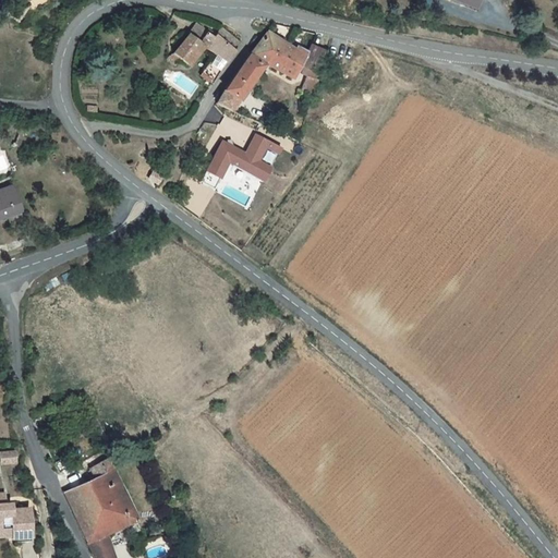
[(477,0),(474,8),(464,4),(463,8),(476,12),(481,0),(477,0)]
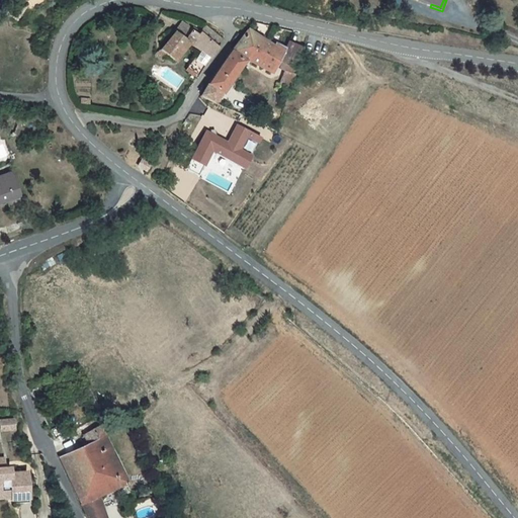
[(223,41),(204,27),(197,35),(192,31),(192,30),(181,22),(173,32),(174,33),(160,51),(157,53),(154,57),(162,63),(166,57),(172,61),(179,53),(186,42),(190,46),(191,45),(199,51),(209,59),(223,41)]
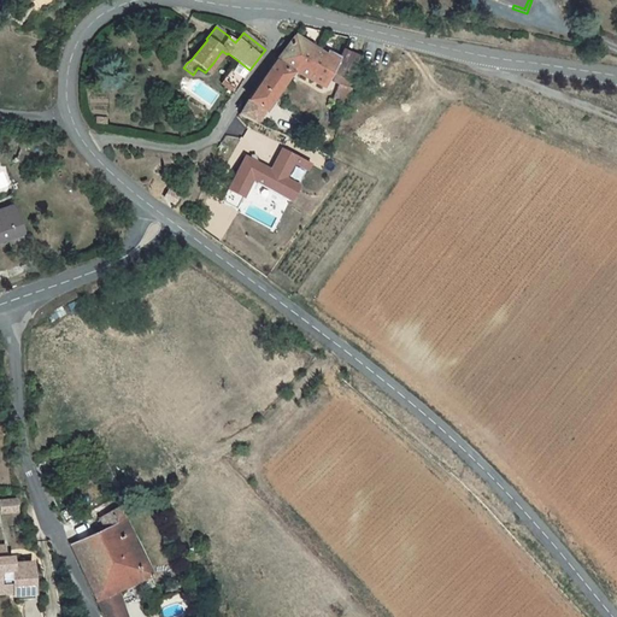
[(345,109),(362,57),(345,51),(340,59),(328,53),(325,56),(295,36),(275,63),(247,101),(264,112),(293,71),(324,88),(335,69),(336,70),(333,82),(339,84),(333,100),(342,104),(341,106),(345,109)]
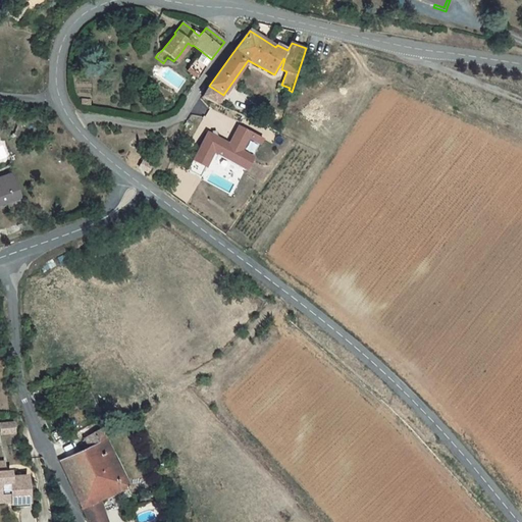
[(190,66),(187,71),(198,80),(211,59),(201,51),(190,66)]
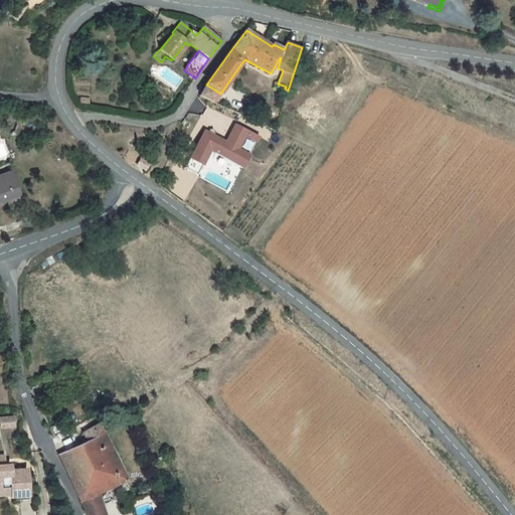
[(178,52),(171,60),(173,62),(180,53),(178,52)]
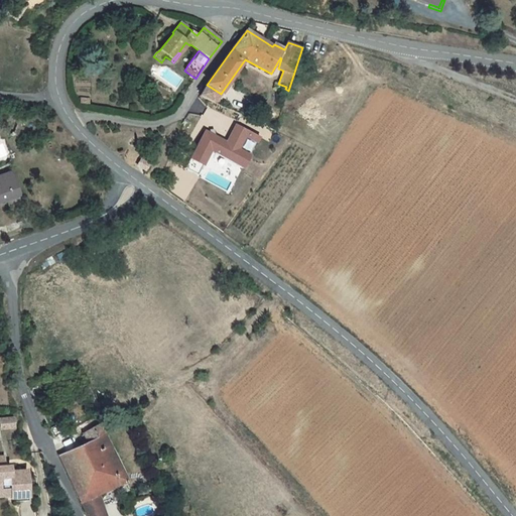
[(221,94),(207,85),(199,96),(214,103),(221,94)]
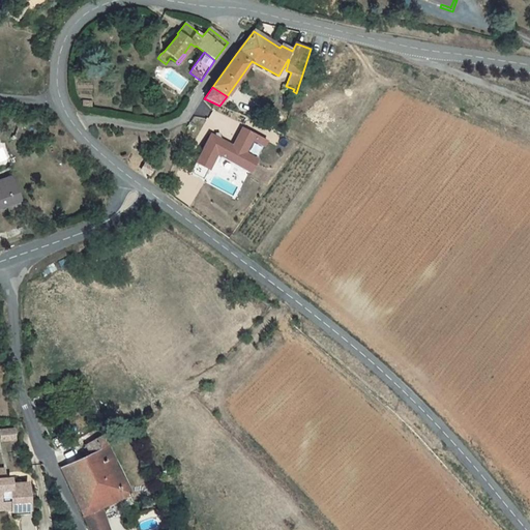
[(187,128),(190,131),(196,125),(189,121),(185,127),(187,128)]
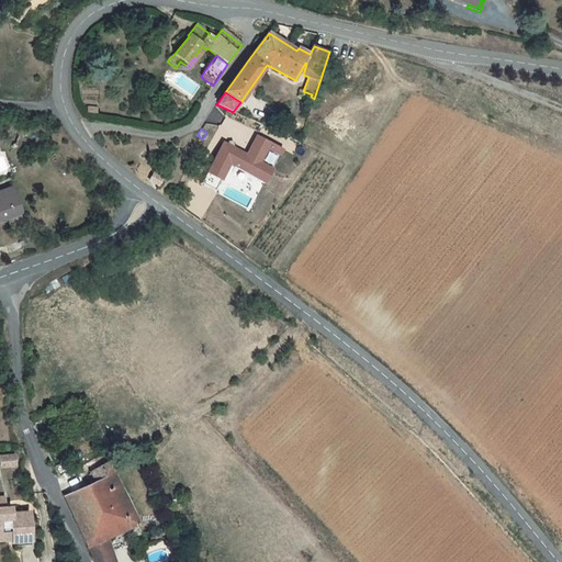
[(249,150),(223,139),(209,171),(225,178),(231,165),(269,181),(276,166),(263,160),(269,149),(282,155),(287,146),(257,133),(249,150)]
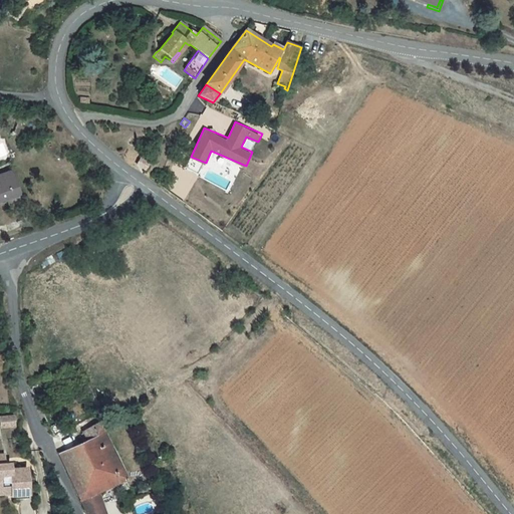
[(149,165),(141,160),(138,166),(145,170),(149,165)]
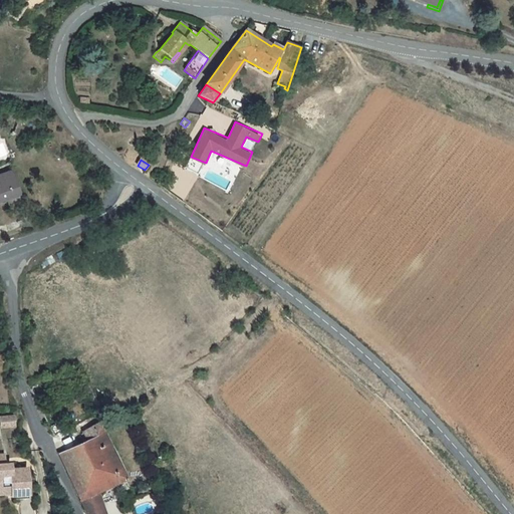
[(0,202),(19,195),(10,172),(0,175),(0,202)]
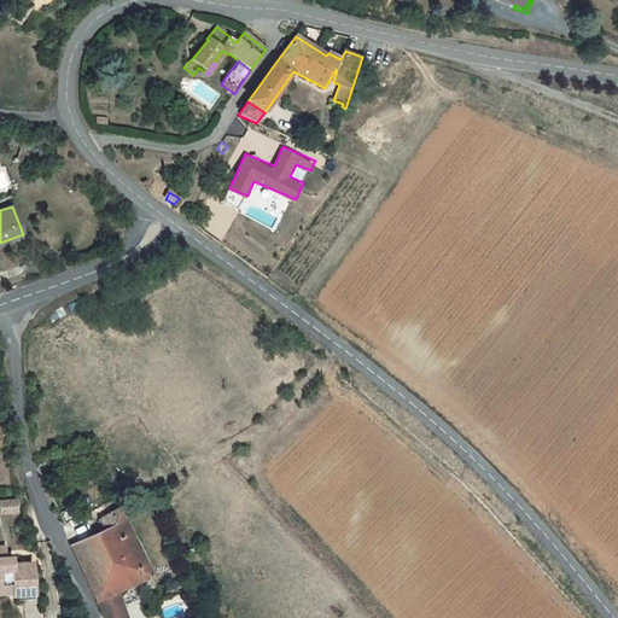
[(0,502),(0,513),(0,514),(16,512),(15,501),(0,502)]
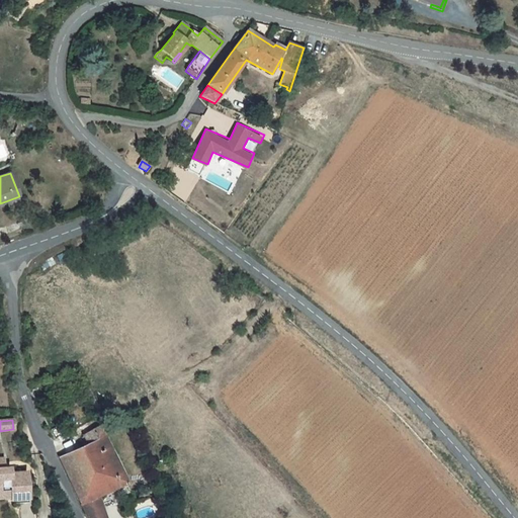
[(87,444),(59,458),(80,505),(97,497),(126,483),(99,426),(83,436),(87,444)]
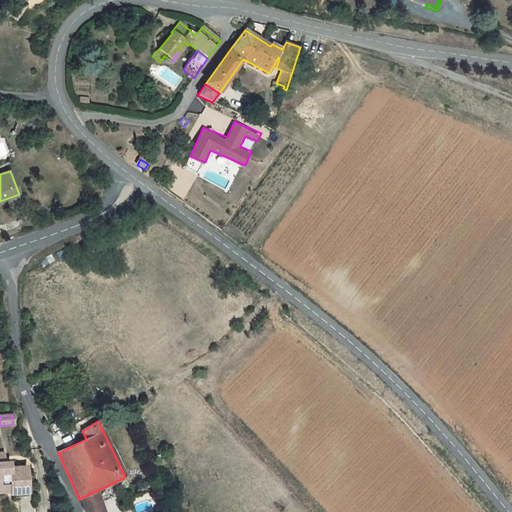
[(0,487),(0,488),(0,482),(9,482),(11,495),(15,495),(28,494),(25,467),(10,468),(4,469),(3,463),(2,453),(0,453),(0,487)]
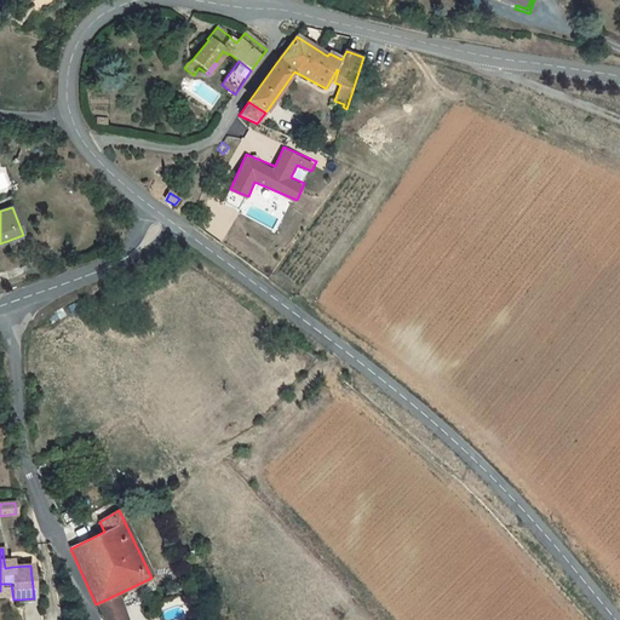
[(124,619),(125,619),(116,595),(96,604),(102,619),(124,619)]
